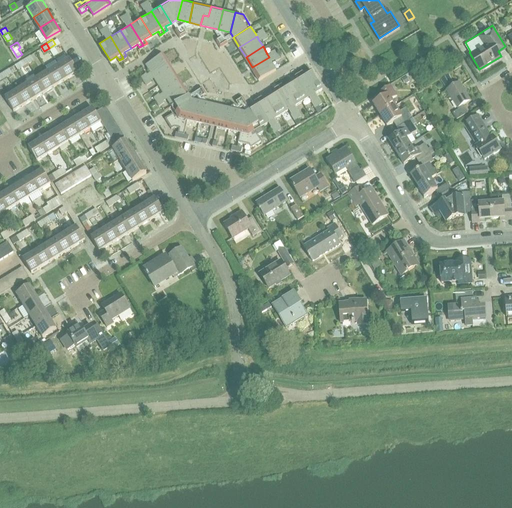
[(163,51),(145,62),(150,70),(152,73),(169,62),(163,51)]
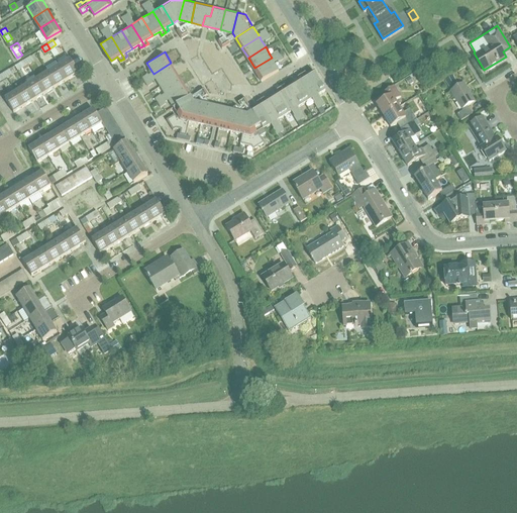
[(25,57),(28,61),(34,58),(31,53),(25,57)]
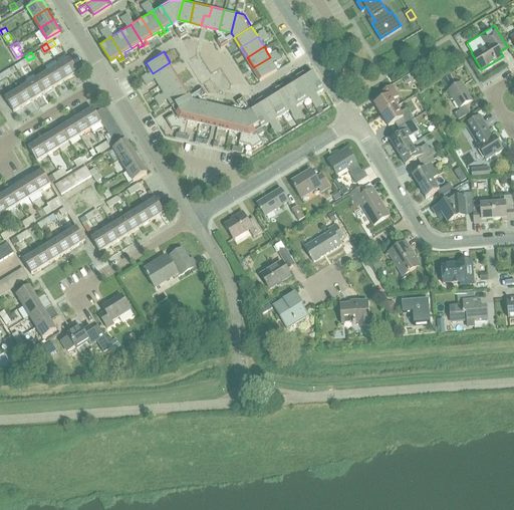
[(28,60),(25,56),(20,59),(23,64),(28,60)]
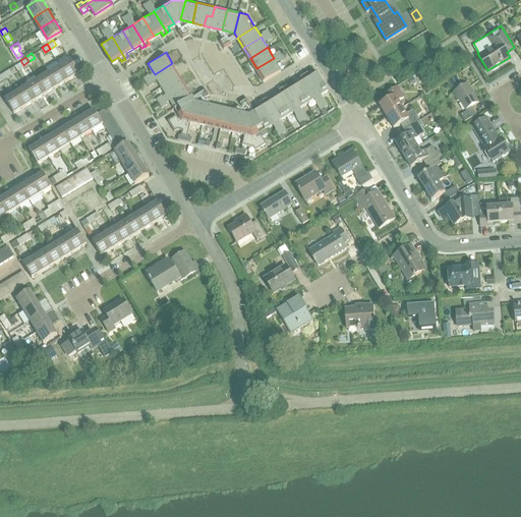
[(59,63),(68,77),(79,71),(70,57),(59,63)]
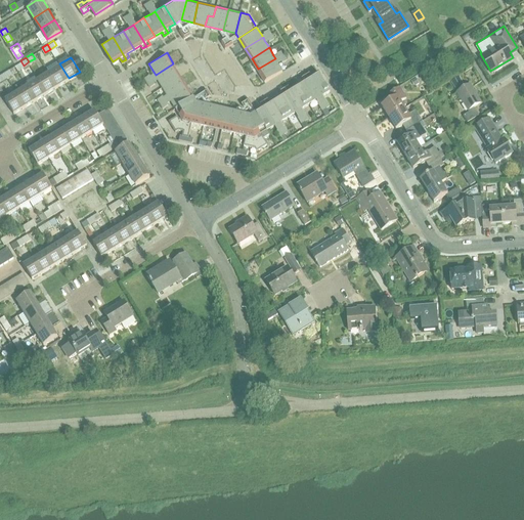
[(275,58),(258,69),(264,80),(282,69),(277,61),(275,58)]
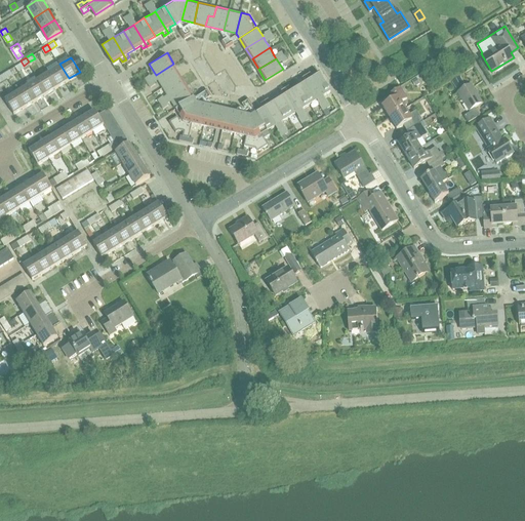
[(59,64),(49,71),(57,85),(69,78),(59,64)]
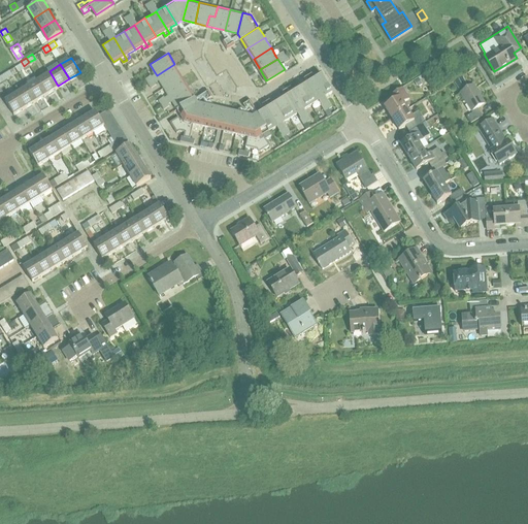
[(174,64),(157,75),(159,78),(163,86),(182,74),(174,64)]
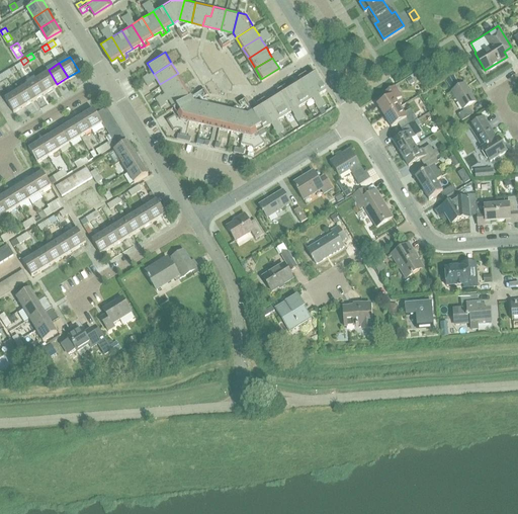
[(4,70),(7,75),(12,71),(9,67),(4,70)]
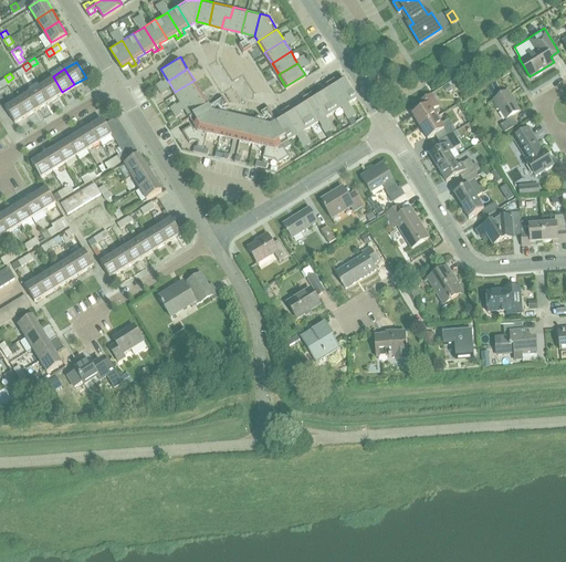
[(53,76),(41,83),(51,99),(62,92),(53,76)]
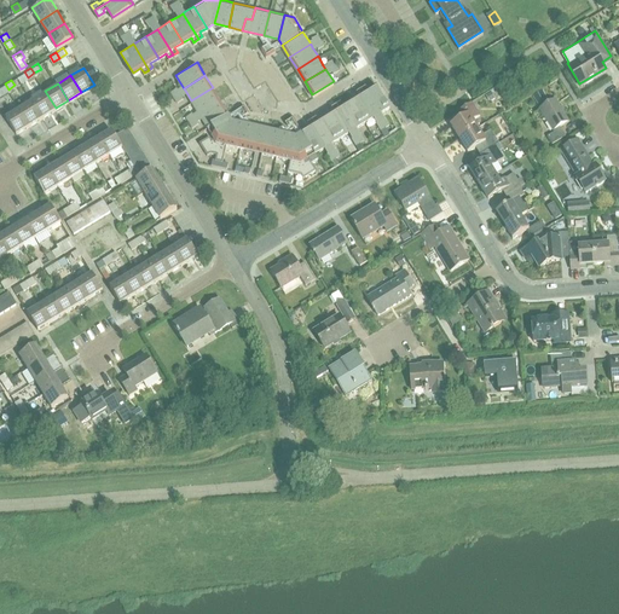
[(365,84),(360,86),(377,113),(380,110),(389,105),(376,84),(368,88),(365,84)]
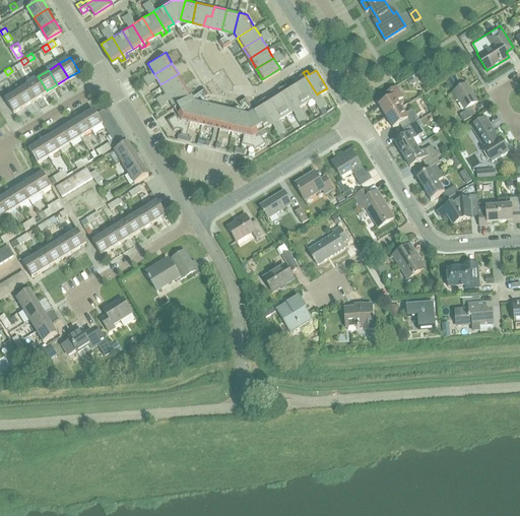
[(302,79),(296,83),(306,101),(314,97),(317,94),(303,72),(300,75),(302,79)]
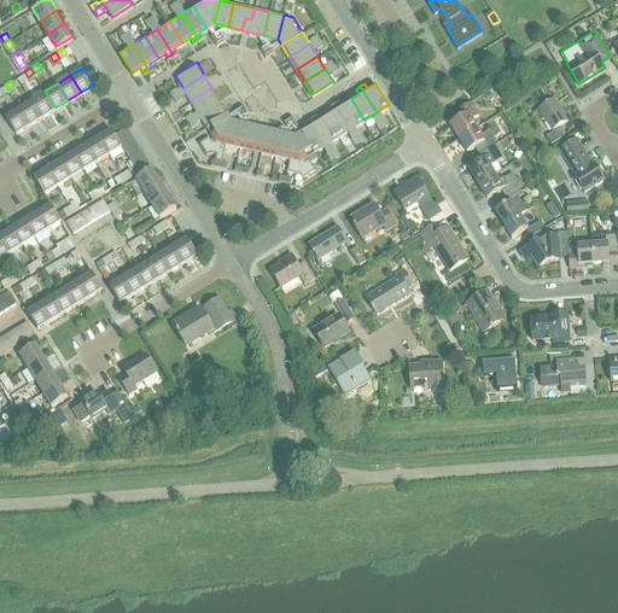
[(213,87),(191,100),(197,109),(199,112),(220,99),(213,87)]
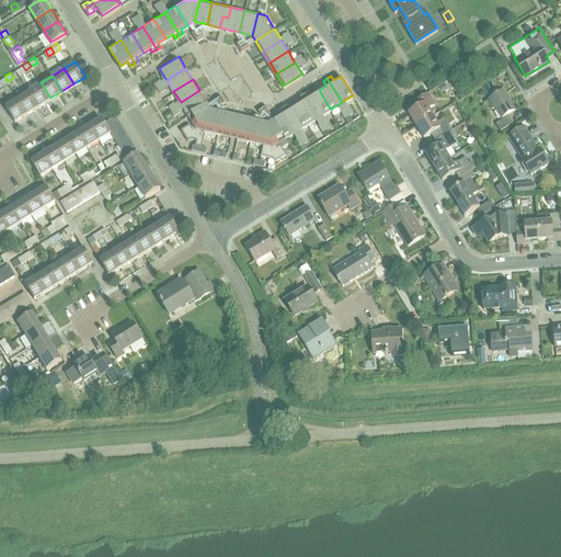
[(490,80),(482,84),(488,93),(495,88),(490,80)]
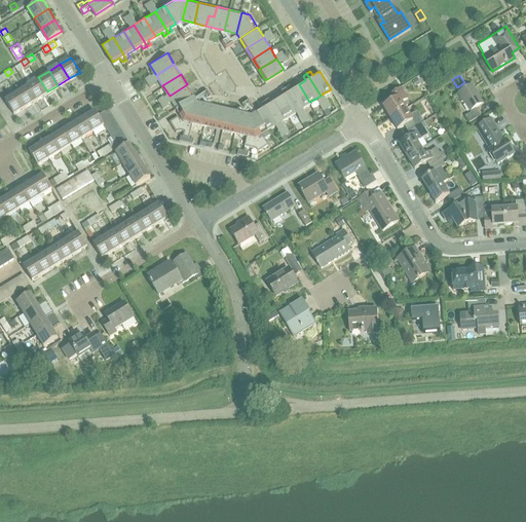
[(47,91),(38,77),(28,84),(36,99),(47,91)]
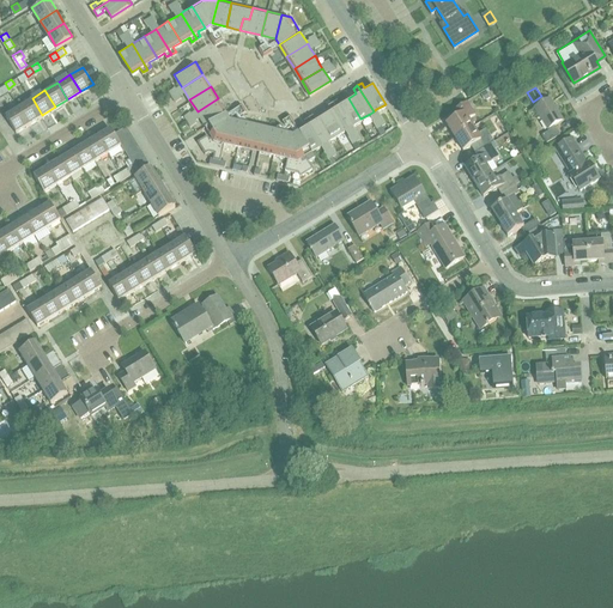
[(553,122),(563,116),(550,95),(533,105),(546,126),(547,126),(548,128),(541,132),(546,140),(559,132),(553,122)]
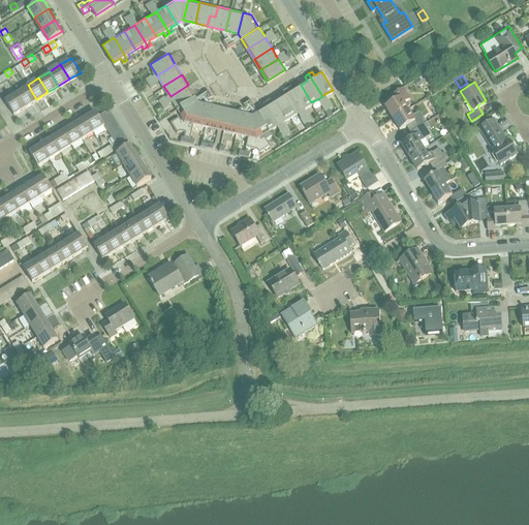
[(28,85),(17,91),(25,105),(36,99),(28,85)]
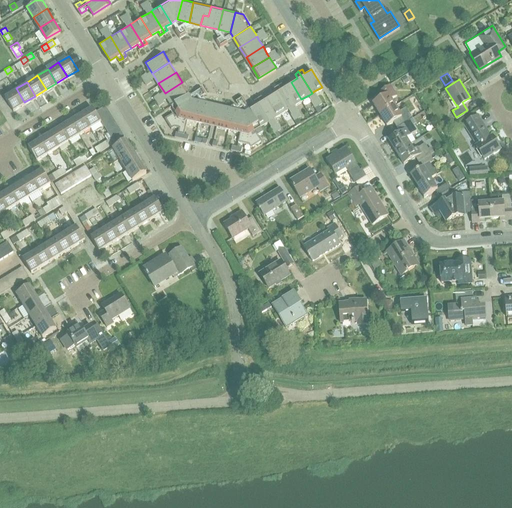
[(182,82),(165,93),(166,96),(171,104),(189,94),(182,82)]
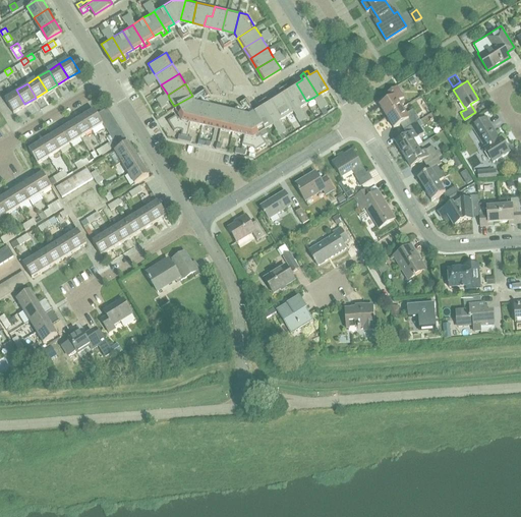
[(287,83),(283,85),(296,108),(299,106),(306,101),(296,83),(289,88),(287,83)]
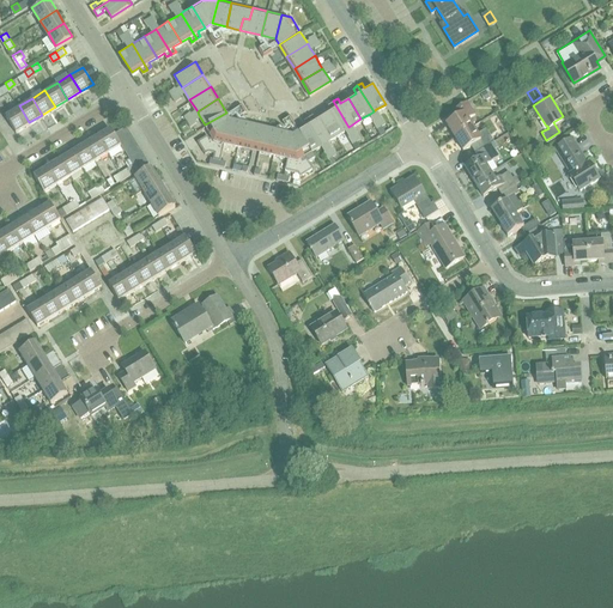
[(455,134),(473,123),(468,116),(475,111),(467,99),(453,108),(457,115),(447,121),(455,134)]
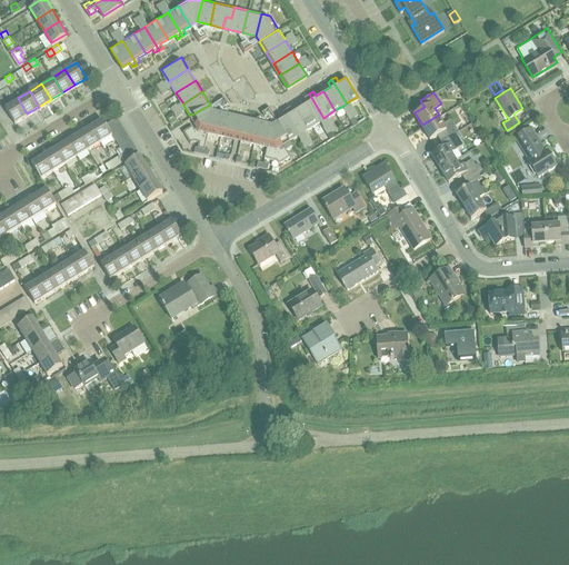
[(307,101),(300,106),(312,125),(320,120),(323,118),(309,93),(305,97),(307,101)]
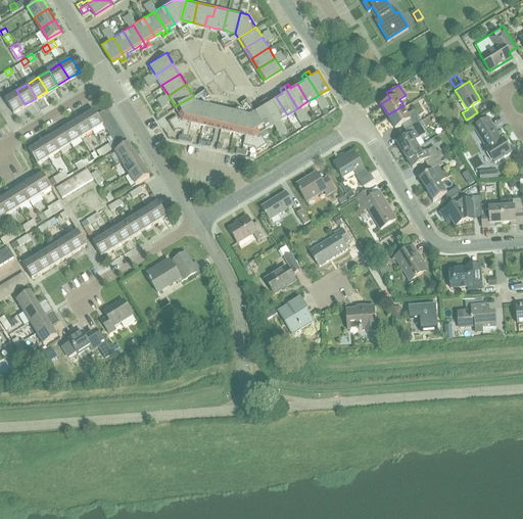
[(25,104),(16,90),(5,97),(13,111),(25,104)]
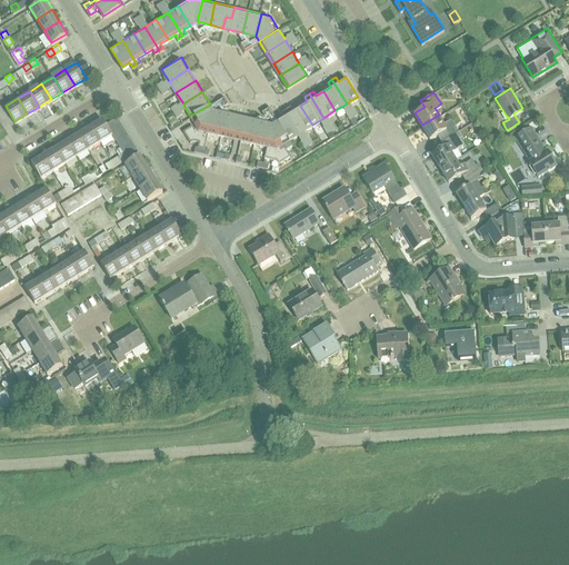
[(199,139),(198,145),(203,146),(205,146),(208,131),(213,109),(210,105),(190,116),(196,125),(195,126),(192,122),(182,128),(190,140),(193,138),(199,139)]
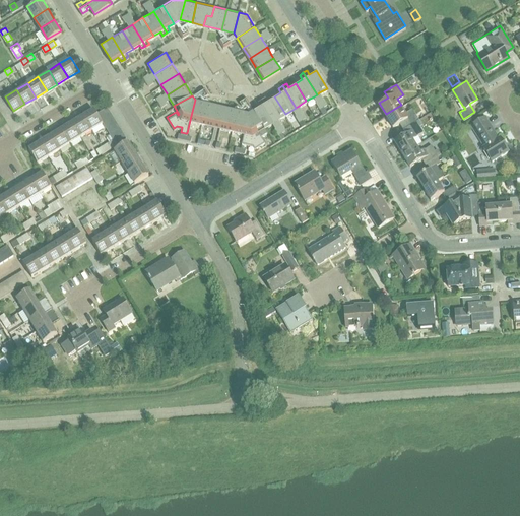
[(265,97),(261,99),(275,121),(277,119),(285,114),(274,97),(268,101),(265,97)]
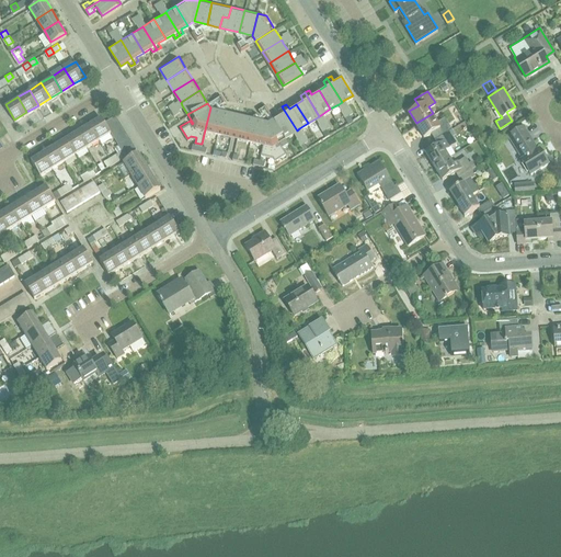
[(281,113),(273,117),(285,137),(294,132),(297,131),(282,106),(278,109),(281,113)]
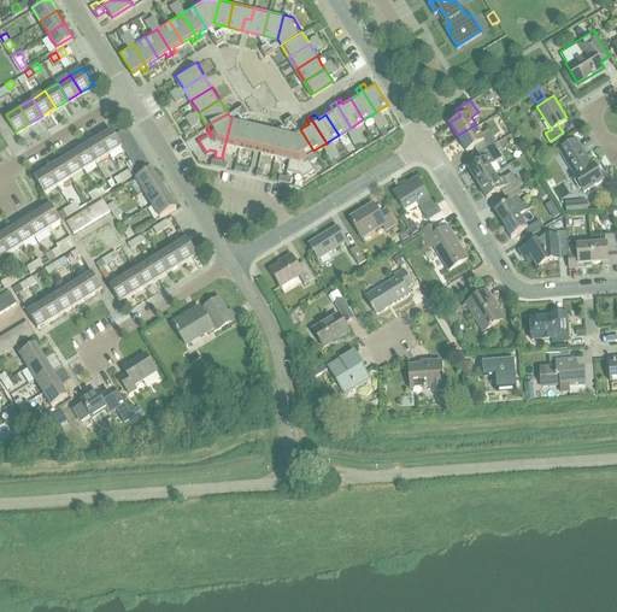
[(231,118),(225,142),(240,145),(246,122),(231,118)]
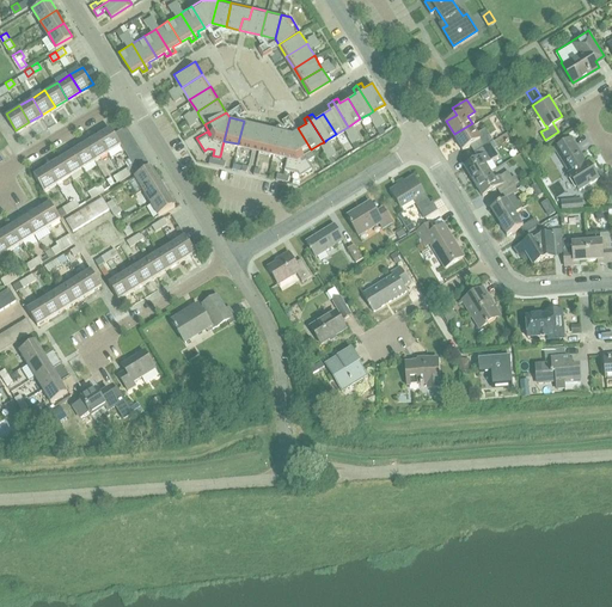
[(244,121),(238,143),(258,149),(262,138),(255,135),(257,123),(244,121)]
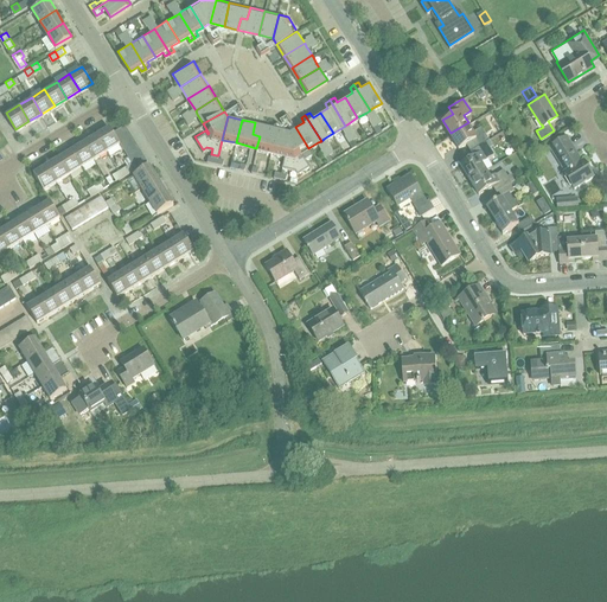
[(116,136),(129,129),(125,122),(113,130),(116,136)]
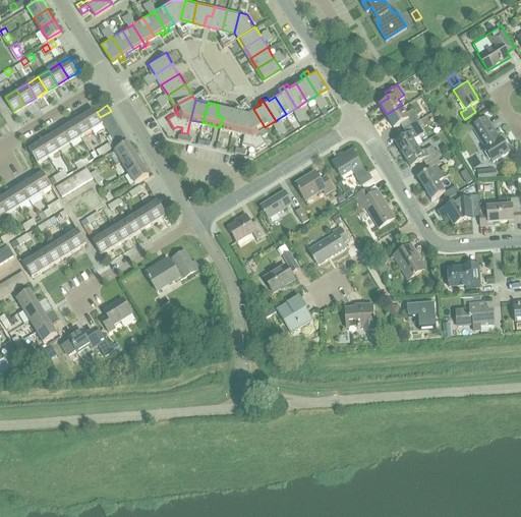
[(223,117),(220,127),(232,129),(237,110),(219,105),(217,115),(223,117)]
